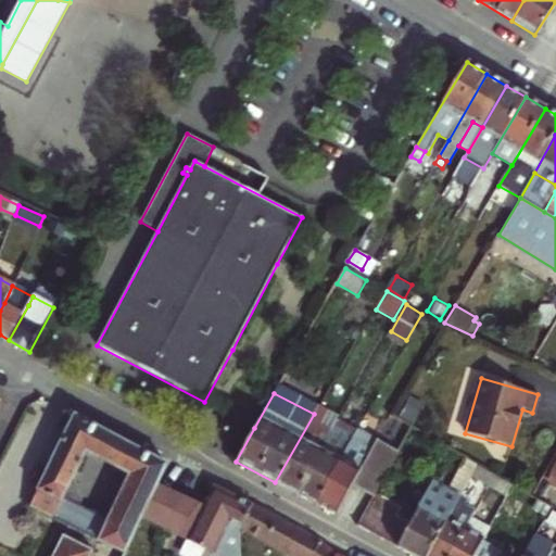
[(425,405),(409,396),(399,417),(413,426),(425,405)]
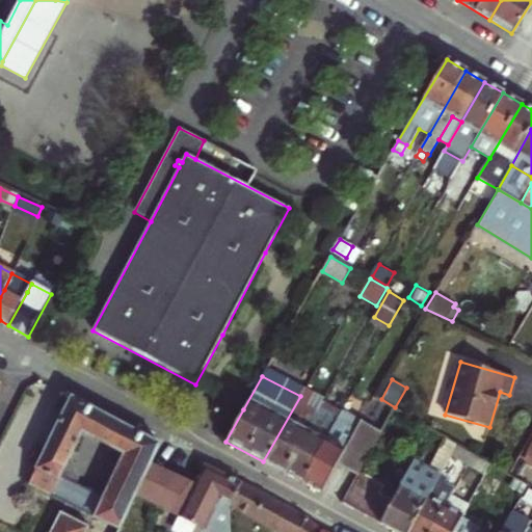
[(263,461),(283,471),(318,409),(307,403),(312,392),(306,388),(300,396),(263,461)]
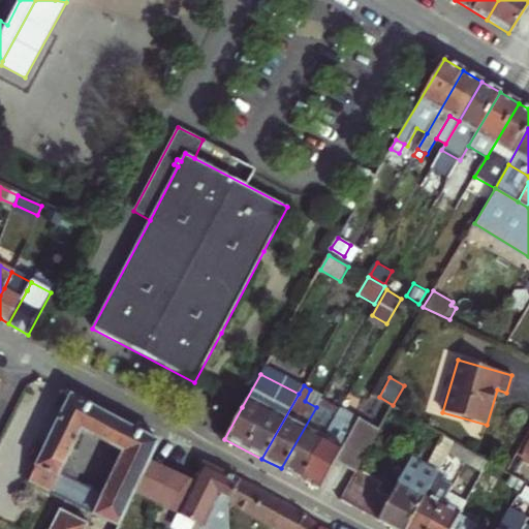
[(305,401),(316,407),(317,406),(320,400),(322,396),(310,390),(305,401)]
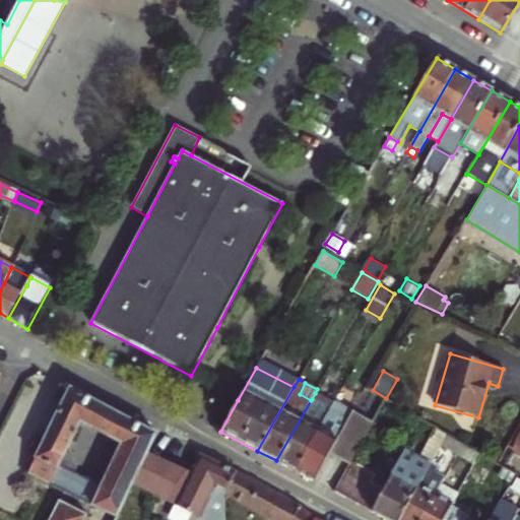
[(26,475),(113,519),(115,519),(132,488),(148,452),(157,435),(69,390),(26,475)]
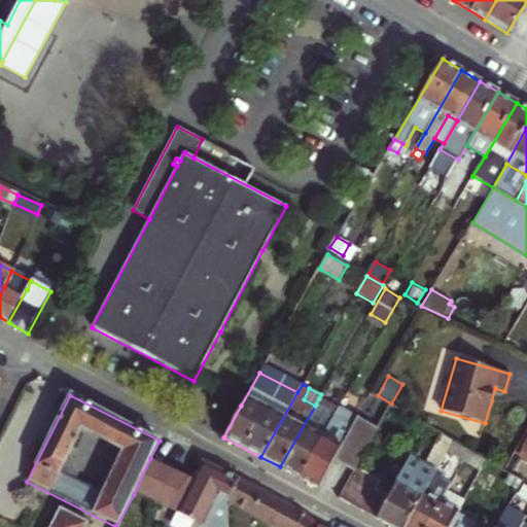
[(316,405),(334,415),(337,409),(319,398),(316,405)]
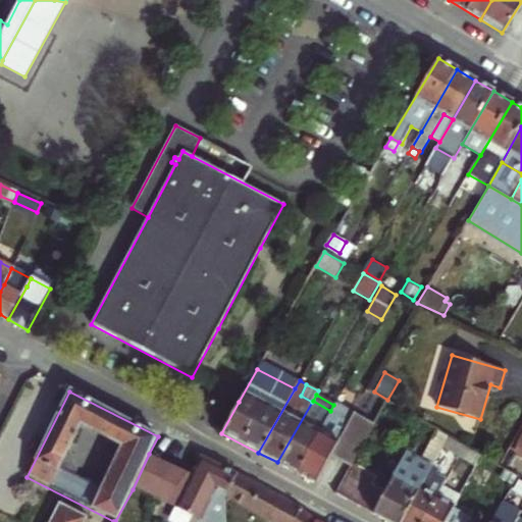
[(319,431),(329,413),(330,411),(313,401),(312,402),(277,462),(296,471),(319,431)]
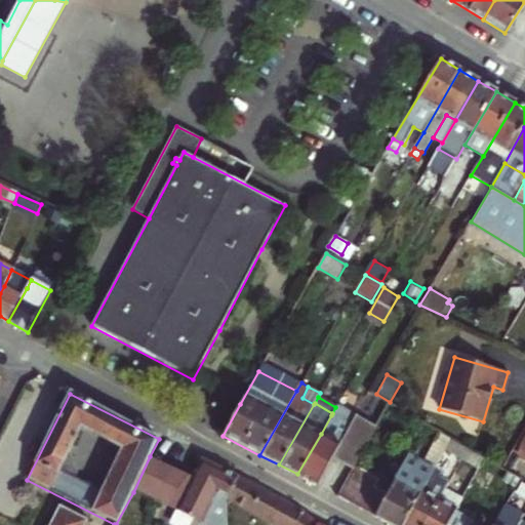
[(332,413),(331,415),(351,426),(356,415),(337,405),(335,407),(332,413)]
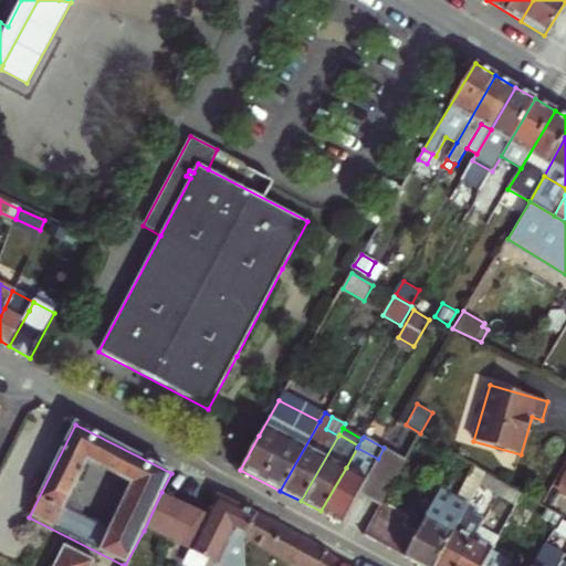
[(384,448),(378,459),(357,448),(346,468),(321,511),(343,522),(358,493),(380,505),(381,503),(406,460),(384,448)]
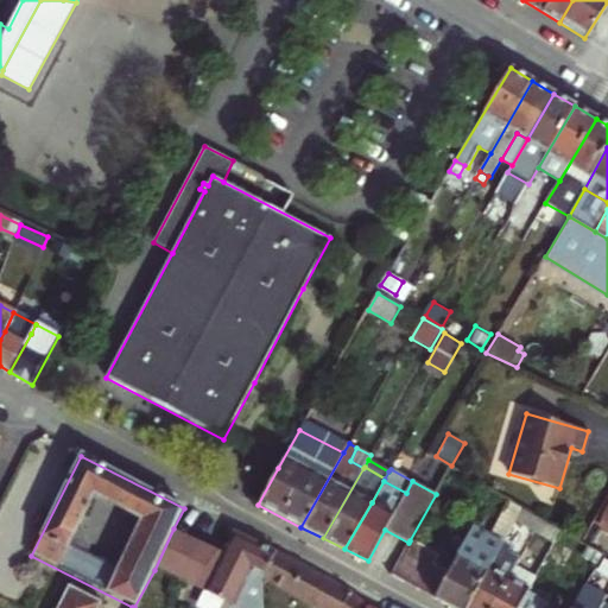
[(472,529),(448,571),(434,563),(438,555),(417,543),(397,576),(453,607),(466,607),(499,549),(515,520),(523,508),(510,500),(489,538),(472,529)]
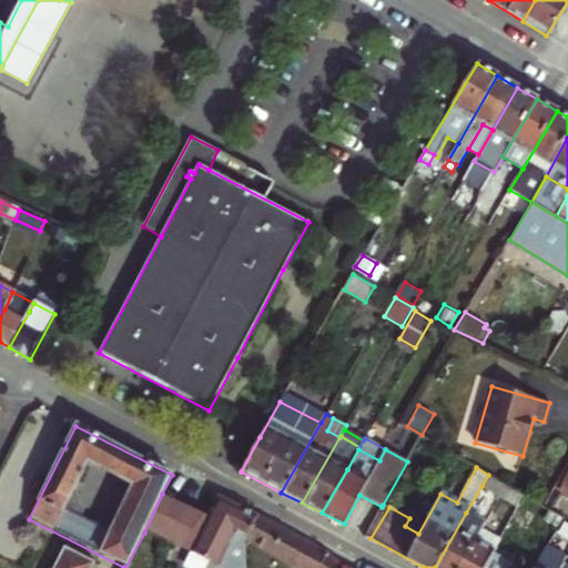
[(488,475),(482,486),(500,497),(507,486),(488,475)]
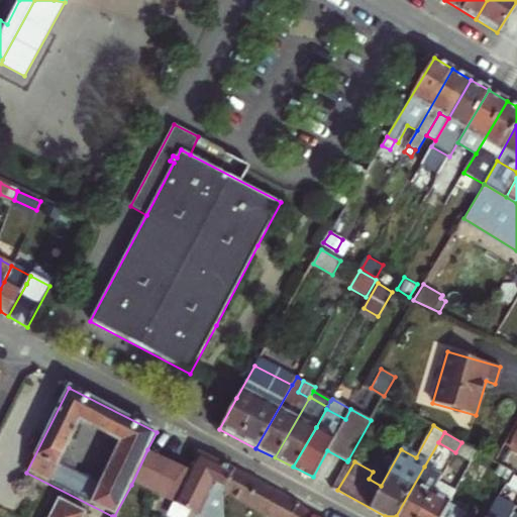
[(455,452),(472,462),(478,451),(461,442),(455,452)]
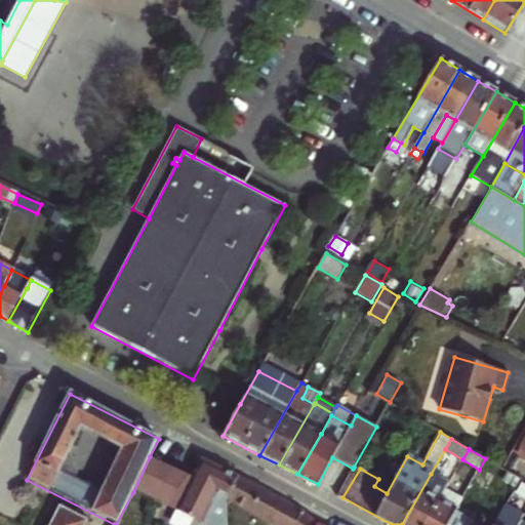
[(238,478),(201,460),(193,478),(150,456),(133,492),(203,524),(205,524),(220,496),(227,500),(238,478)]
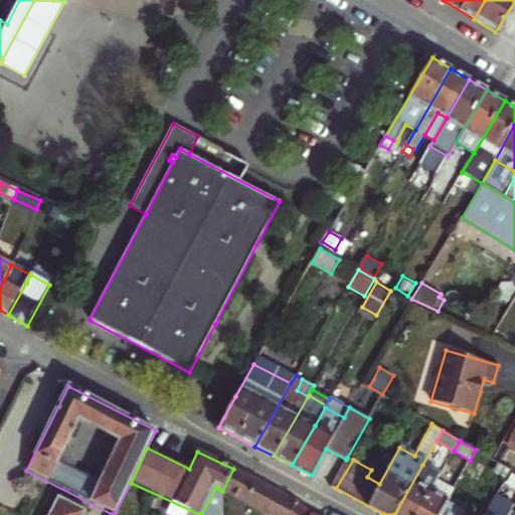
[(484,466),(506,478),(511,471),(488,458),(484,466)]
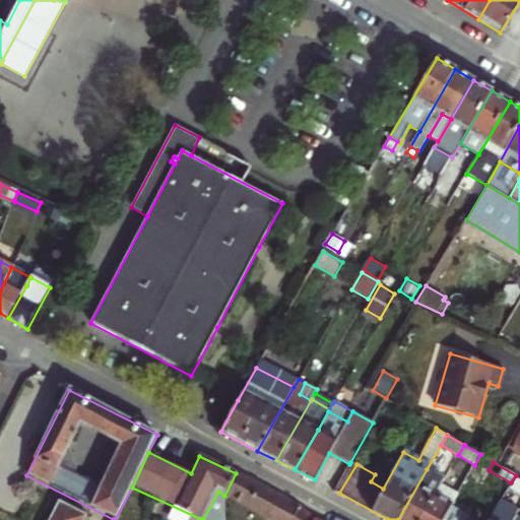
[(427,469),(398,519),(420,519),(440,486),(444,479),(427,469)]
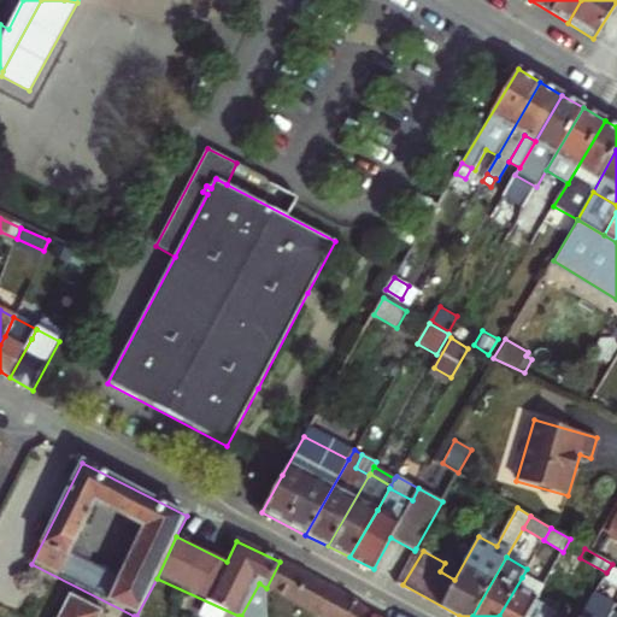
[(323,616),(352,616),(359,604),(280,562),(266,588),(323,616)]
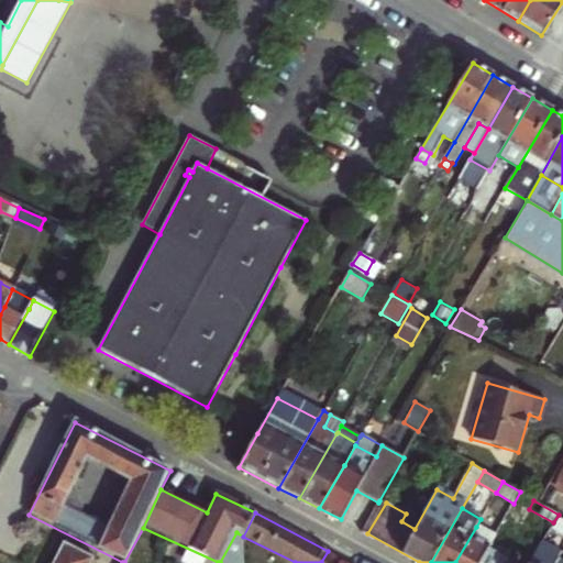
[(479,562),(488,548),(495,537),(476,527),(455,562),(479,562)]
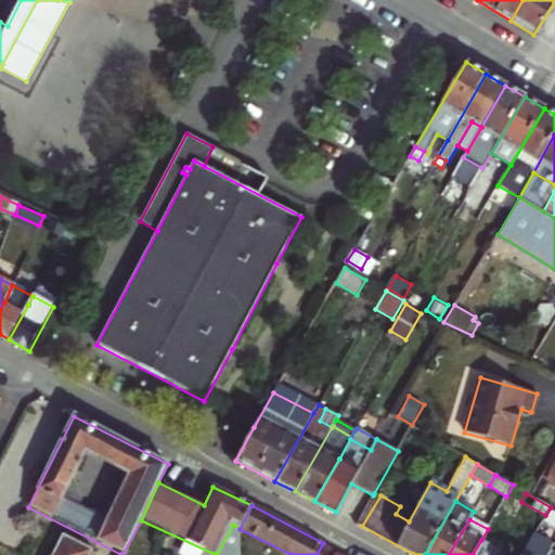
[(233,525),(217,554),(241,554),(240,529),(233,525)]
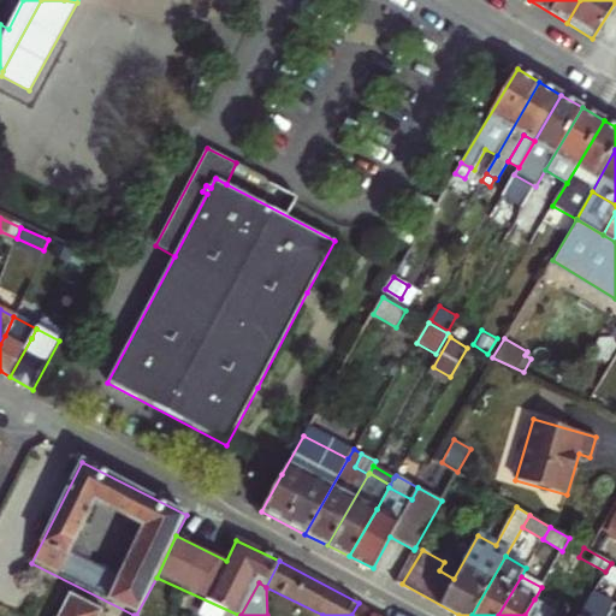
[(606,615),(610,611),(614,604),(593,593),(580,615),(606,615)]
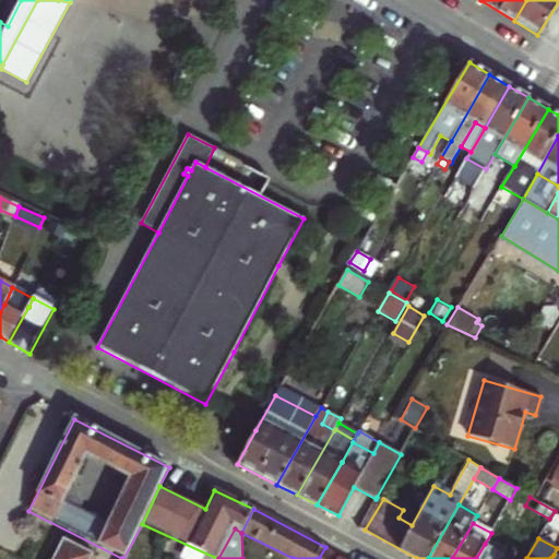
[(56,558),(94,558),(96,555),(66,540),(56,558)]
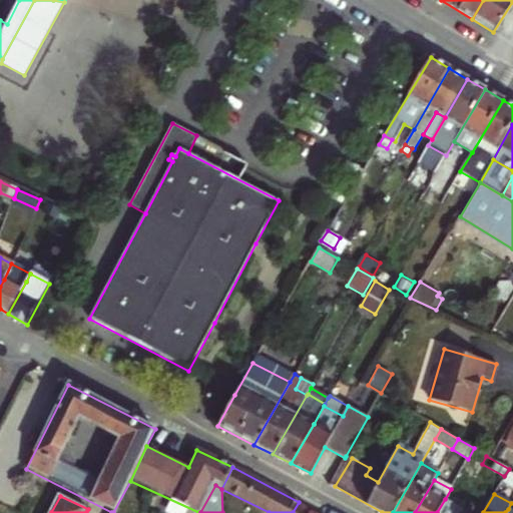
[(469,512),(445,499),(437,512),(469,512)]
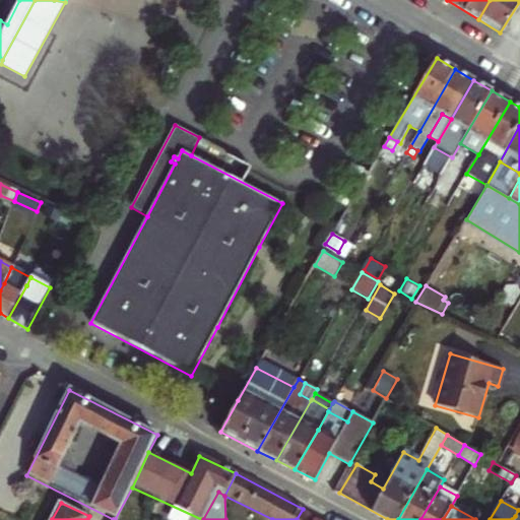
[(314,519),(315,519),(303,509),(297,519),(314,519)]
